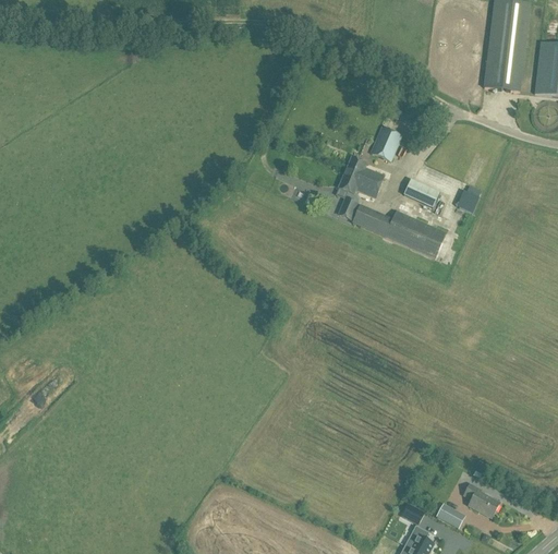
[(494,0),(484,86),(520,91),(530,1),(518,0),(494,0)]
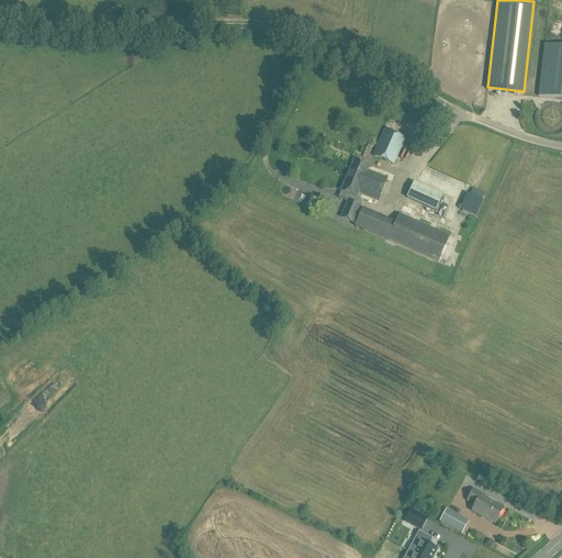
[(561,41),(543,40),(538,92),(561,95),(561,41)]
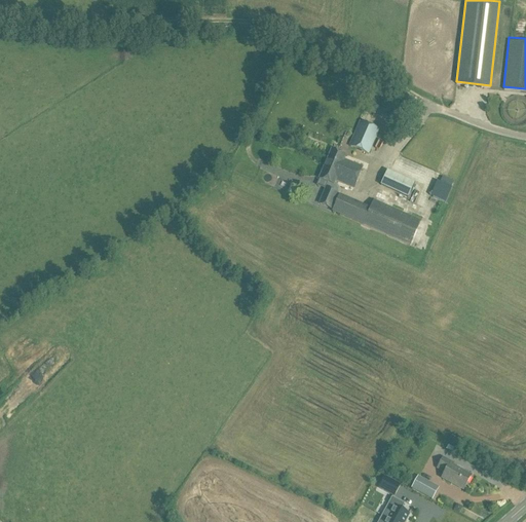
[(368,86),(367,96),(377,98),(378,88),(368,86)]
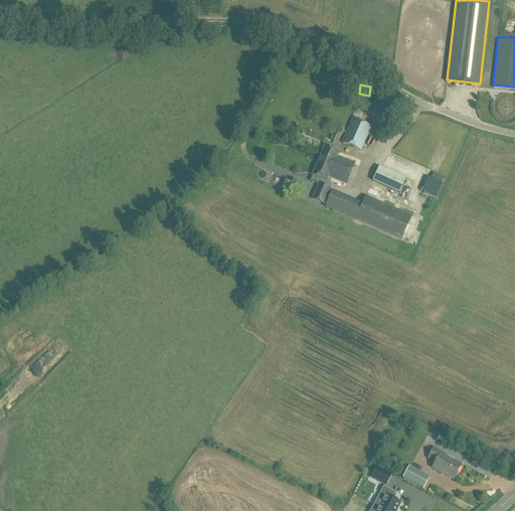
[(352,117),(342,141),(361,148),(371,124),(352,117)]
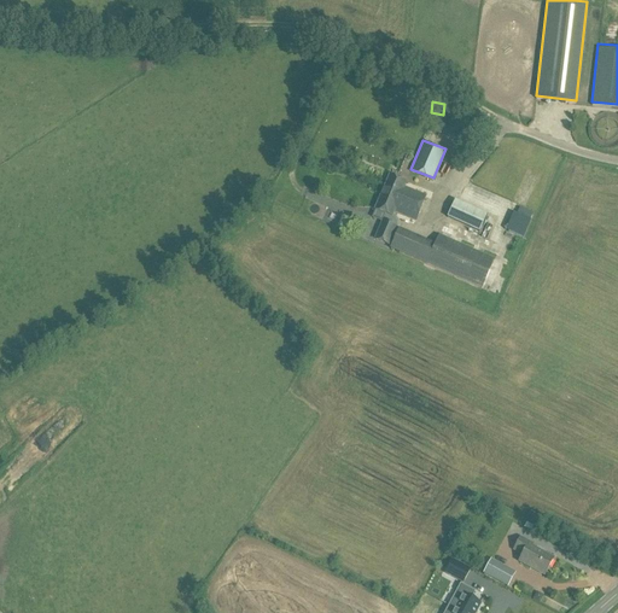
[(389,171),(374,205),(385,209),(374,234),(389,240),(397,219),(395,212),(392,210),(394,208),(415,216),(425,192),(403,184),(406,179),(389,171)]
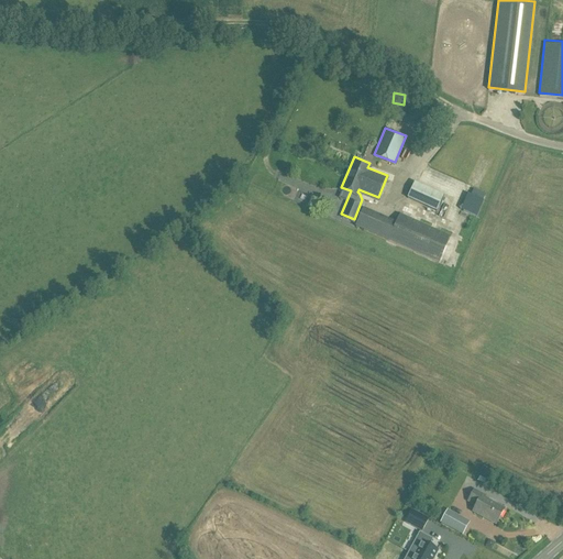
[(415,181),(408,196),(437,209),(443,194),(415,181)]
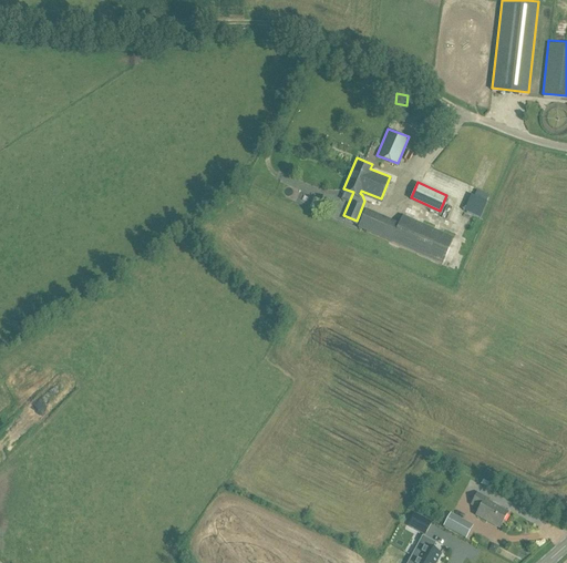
[(301,183),(298,190),(305,193),(308,185),(301,183)]
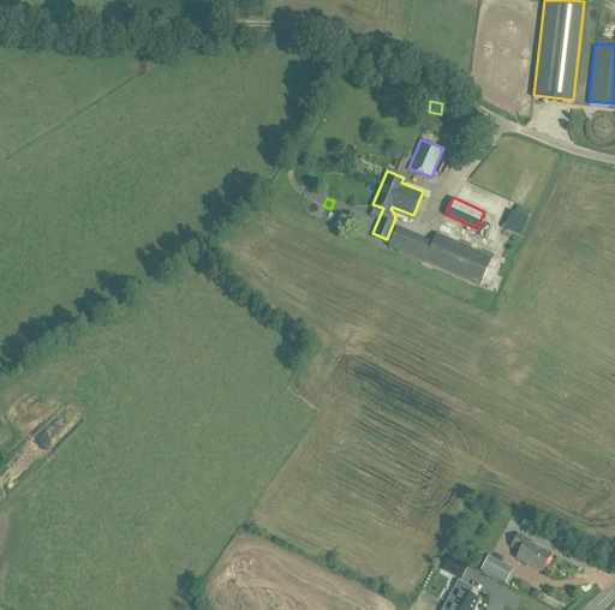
[(578,237),(587,240),(593,225),(584,221),(578,237)]
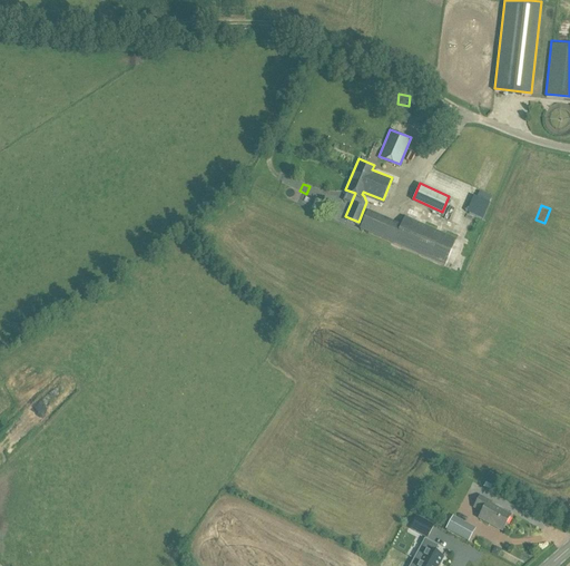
[(367,206),(359,225),(394,241),(403,223),(401,222),(367,206)]
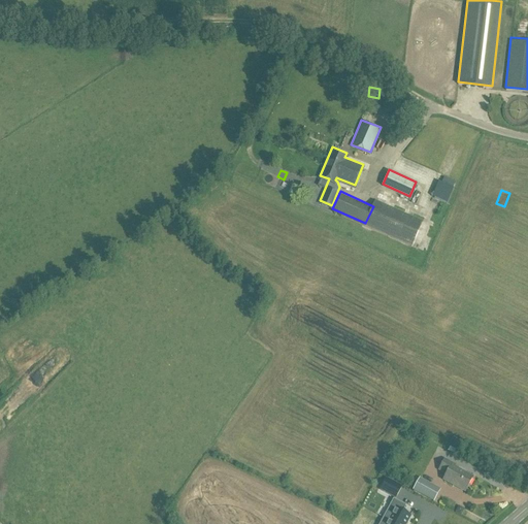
[(373,206),(365,223),(410,244),(421,221),(375,197),(371,205),(373,206)]
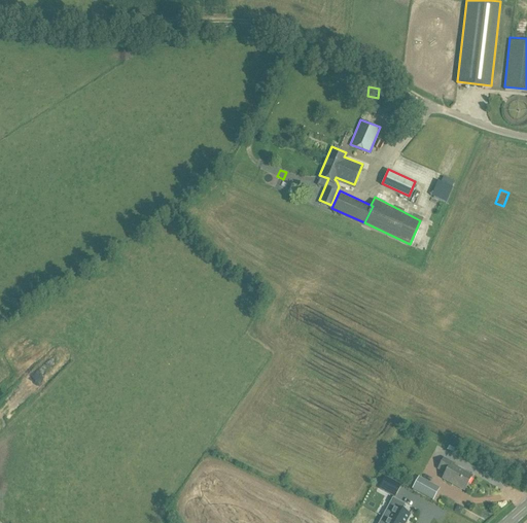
[(444,455),(438,465),(446,469),(443,475),(464,487),(471,474),(453,463),(454,461),(444,455)]
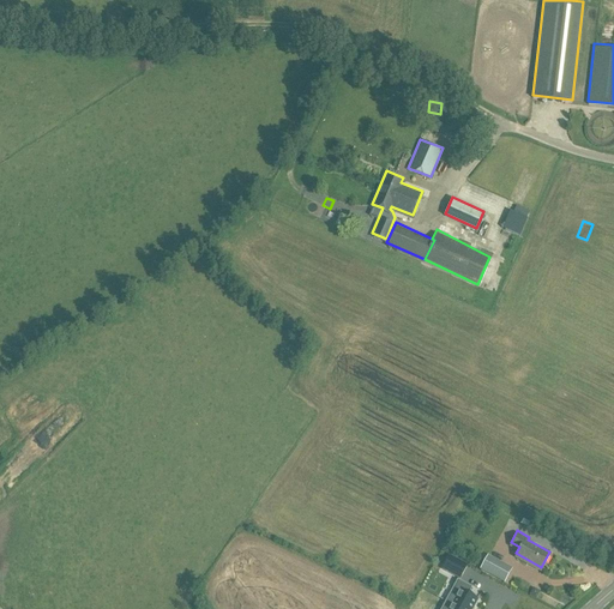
[(506,576),(512,565),(488,552),(483,562),(506,576)]
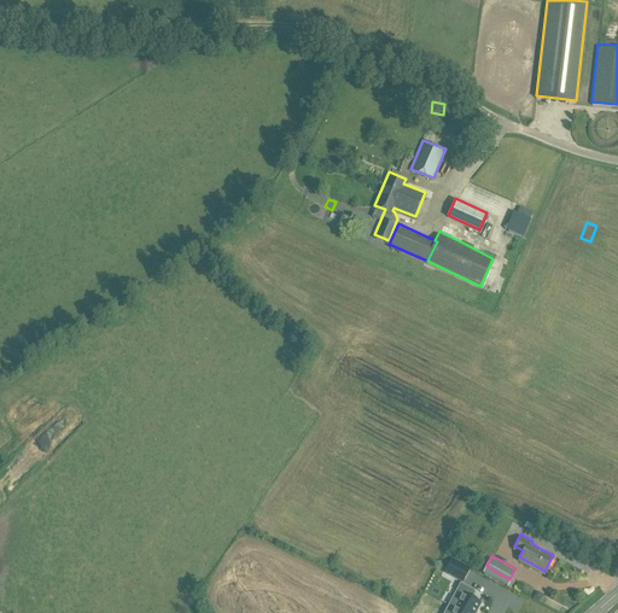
[(470,566),(453,558),(447,570),(462,578),(470,566)]
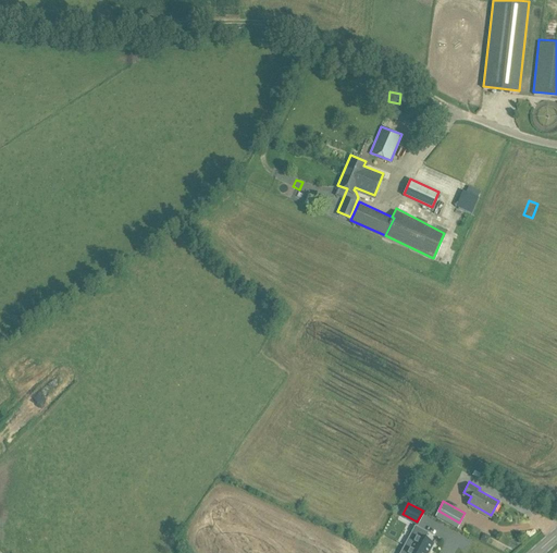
[(421,536),(415,549),(422,552),(431,552),(436,544),(421,536)]
